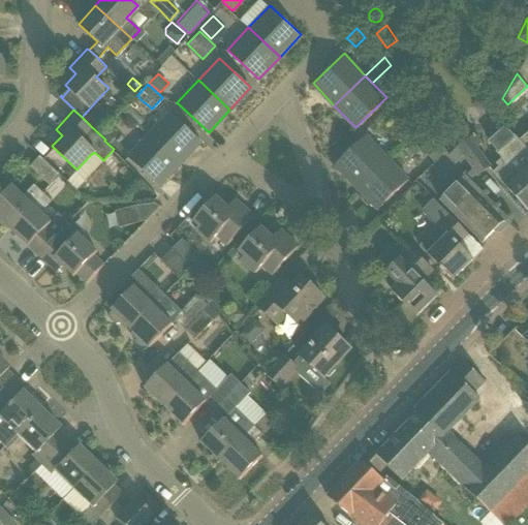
[(418,123),(425,116),(418,110),(412,117),(418,123)]
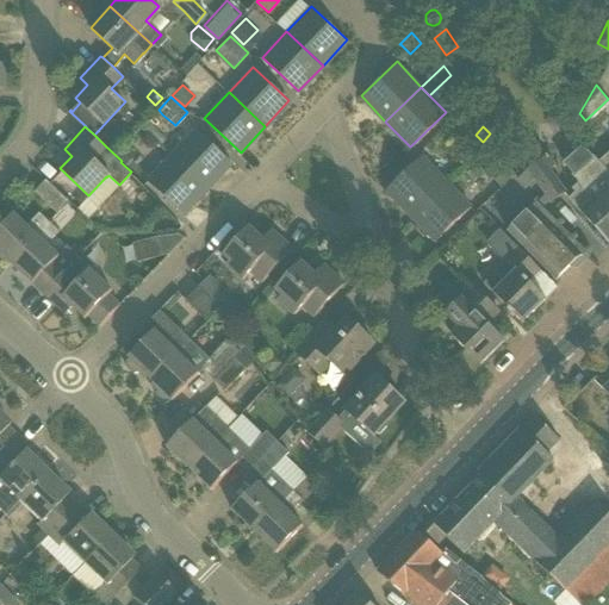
[(171,153),(207,187),(231,162),(194,128),(171,153)]
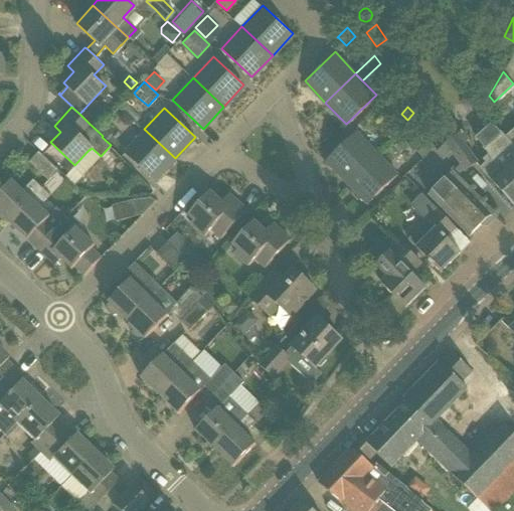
[(106,138),(114,129),(108,123),(100,131),(106,138)]
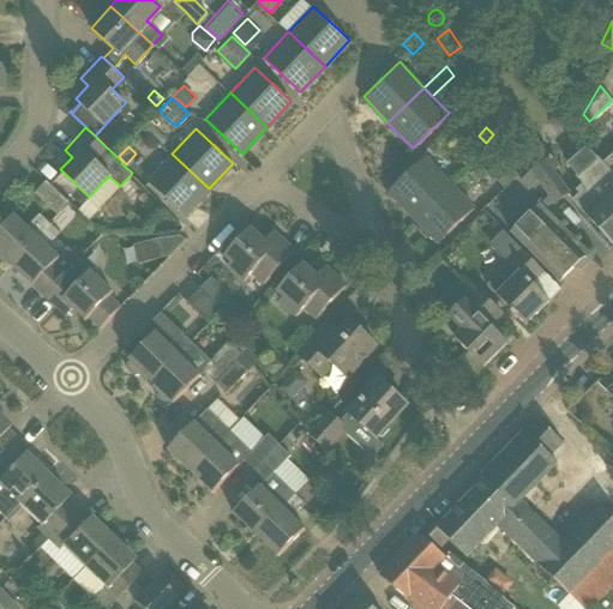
[(509,163),(494,148),(480,161),(494,176),(509,163)]
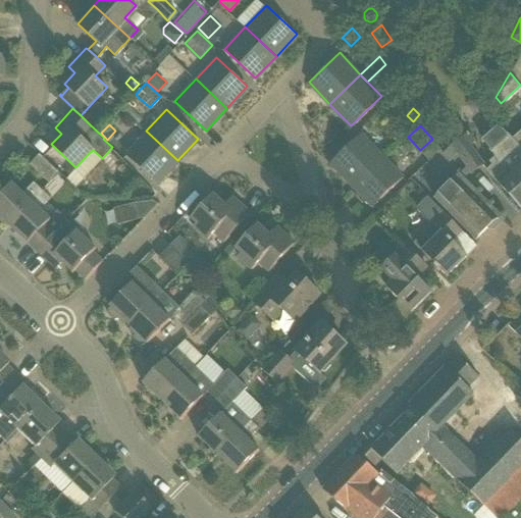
[(520,127),(512,136),(520,145),(520,127)]
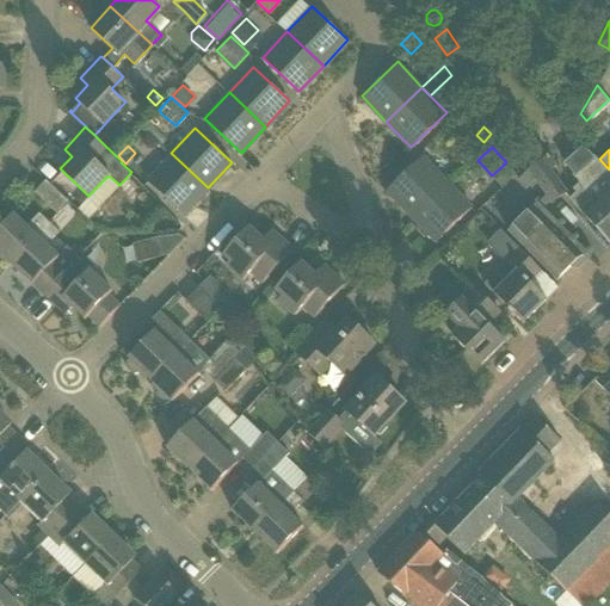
[(147,179),(183,214),(208,187),(171,153),(147,179)]
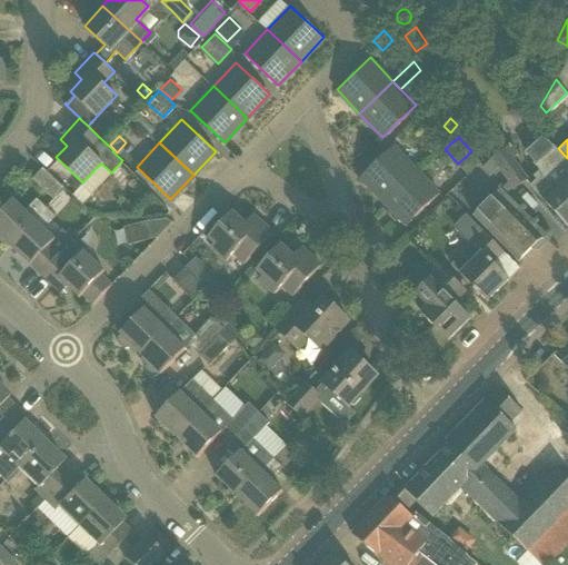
[(359,176),(382,200),(416,168),(392,144),(359,176)]
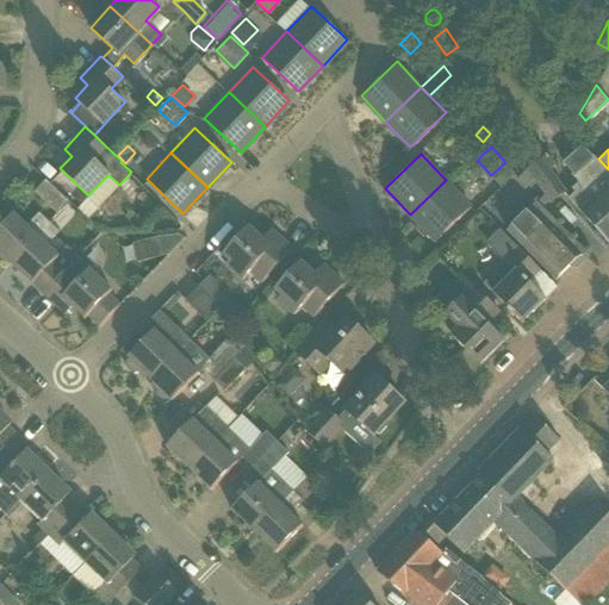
[(545,154),(527,167),(534,176),(551,201),(564,191),(548,169),(553,166),(545,154)]
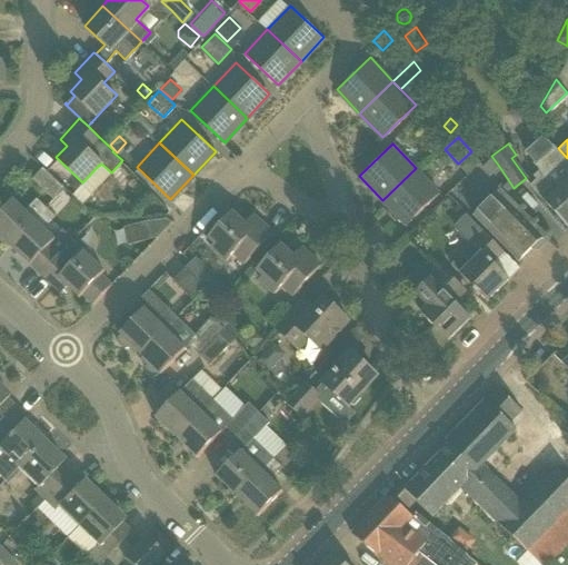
[(530,182),(567,225),(567,158),(558,148),(558,149),(554,144),(532,161),(539,169),(532,175),(536,178),(530,182)]
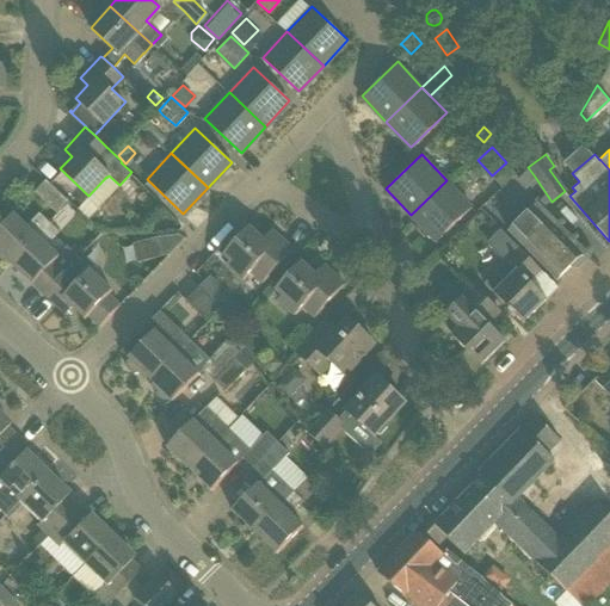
[(535,177),(528,167),(518,177),(527,185),(535,177)]
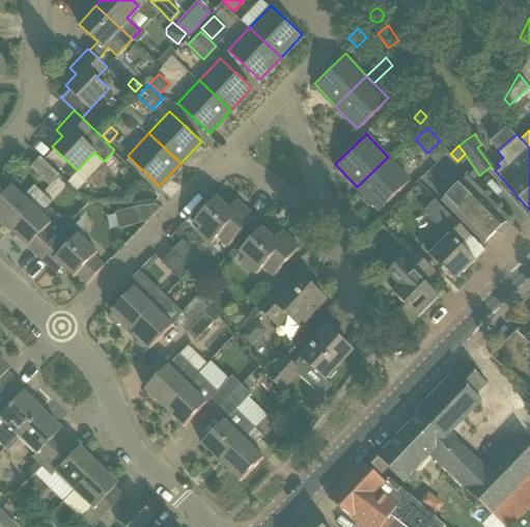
[(49,184),(59,172),(39,155),(29,165),(49,184)]
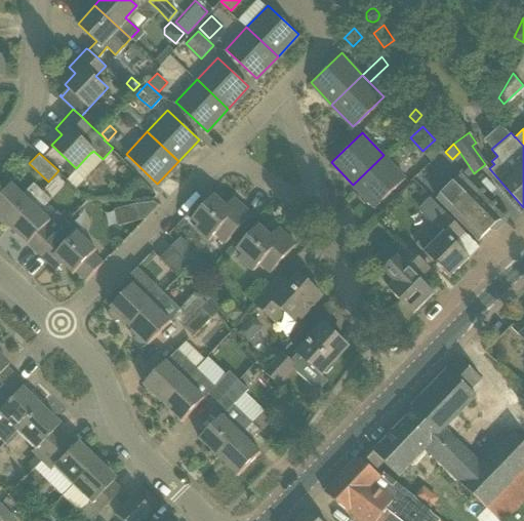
[(384,155),(353,185),(373,206),(404,176),(384,155)]
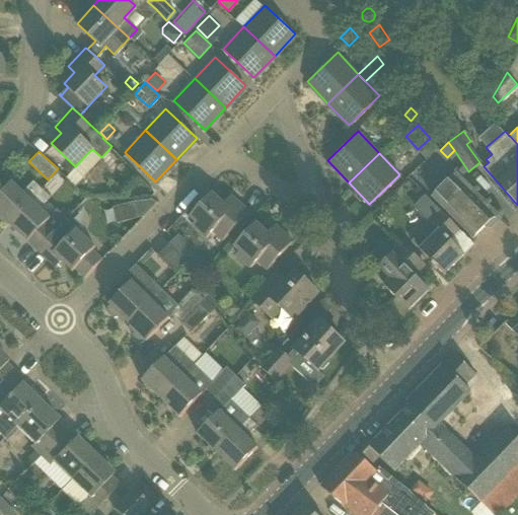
[(432,194),(444,206),(472,236),(473,235),(473,234),(490,219),(496,219),(500,216),(501,215),(468,181),(456,169),(432,194)]
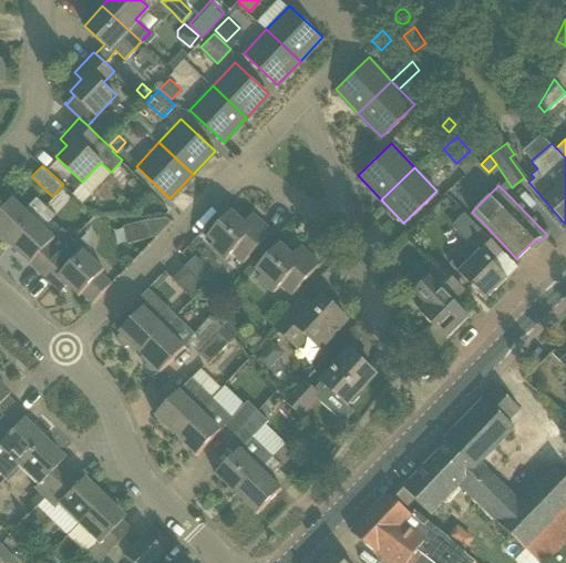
[(0,233),(9,243),(44,204),(35,196),(24,208),(12,196),(0,210),(0,233)]
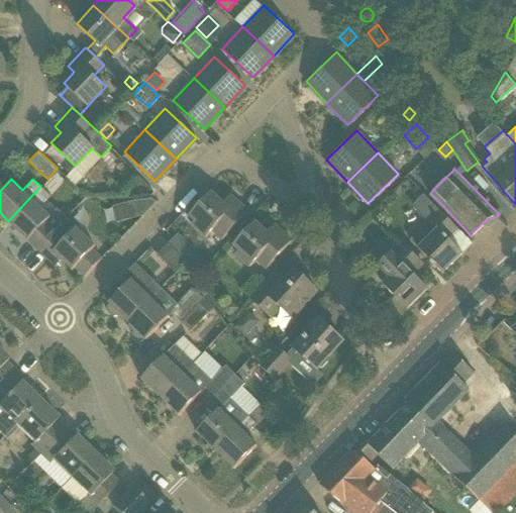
[(48,194),(40,186),(8,221),(27,238),(28,237),(37,245),(66,215),(57,207),(47,215),(38,206),(48,194)]
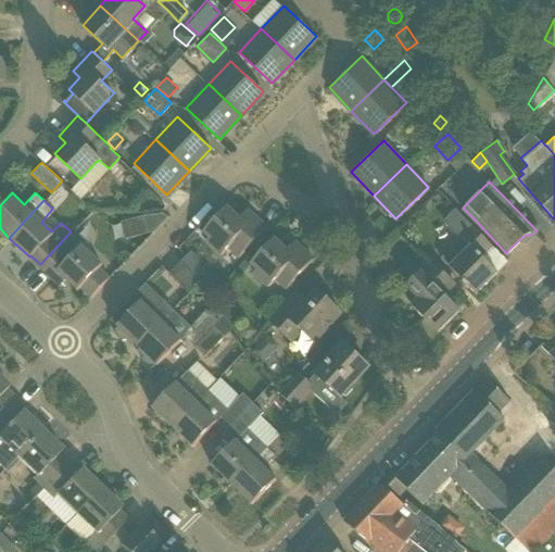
[(225,205),(203,229),(210,236),(205,239),(221,253),(228,245),(239,254),(265,225),(247,208),(238,216),(225,205)]
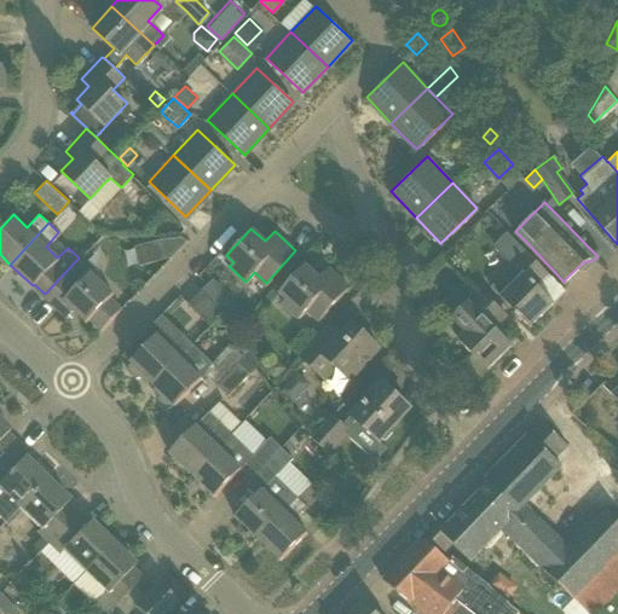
[(136,243),(139,261),(169,255),(166,237),(136,243)]
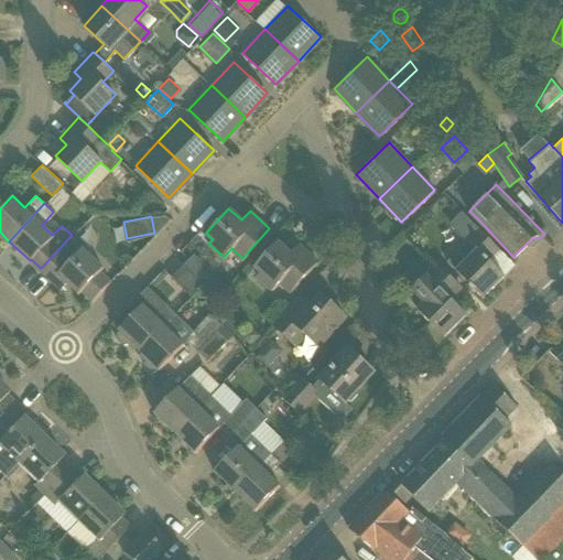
[(464,236),(466,238),(446,259),(482,297),(501,277),(483,258),(494,247),(473,227),(464,236)]
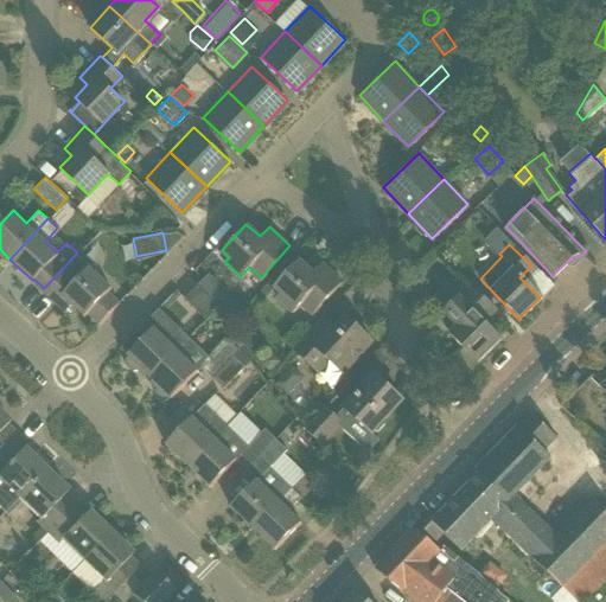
[(77,254),(77,253),(44,288),(43,290),(64,311),(71,303),(84,315),(87,312),(99,322),(119,301),(107,290),(110,287),(88,266),(76,255),(77,254)]
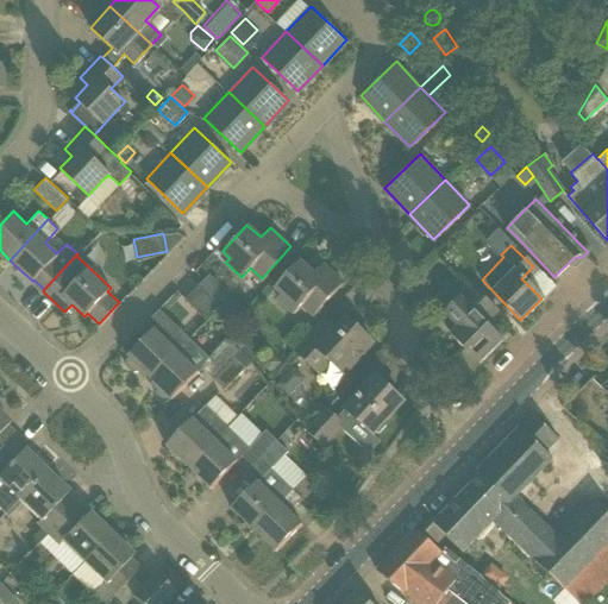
[(314,313),(343,281),(321,262),(313,271),(299,259),(276,287),(284,294),(281,297),(298,312),(305,304),(314,313)]
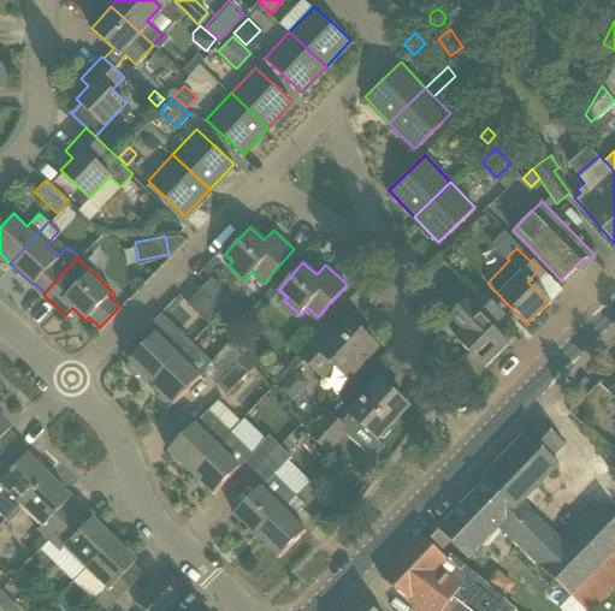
[(187,300),(208,322),(222,309),(200,286),(187,300)]
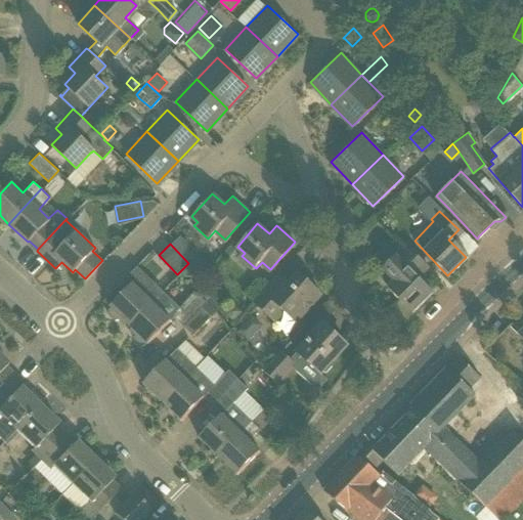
[(436,273),(427,263),(406,244),(382,268),(393,280),(387,287),(411,311),(432,291),(424,283),(434,272),(435,274),(436,273)]
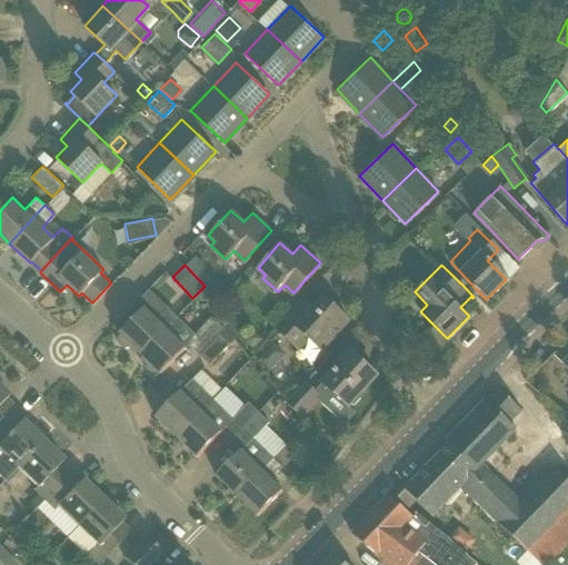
[(217,295),(226,287),(217,278),(208,286),(217,295)]
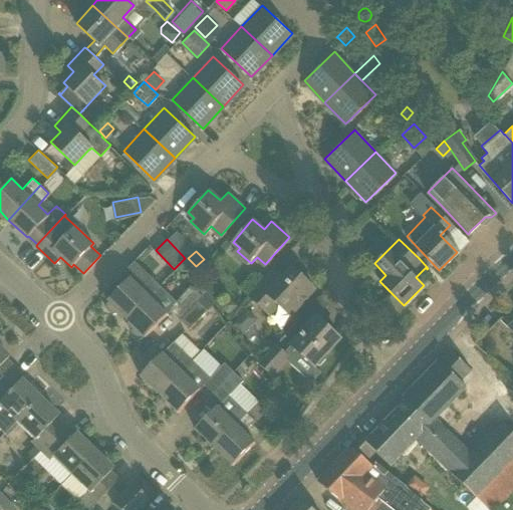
[(269,316),(278,306),(289,315),(314,287),(292,267),(279,282),(270,273),(249,296),(269,316)]
